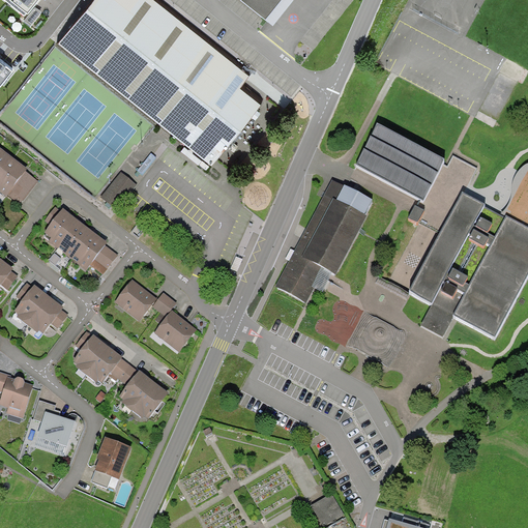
[(9,0),(22,9),(29,0),(9,0)]
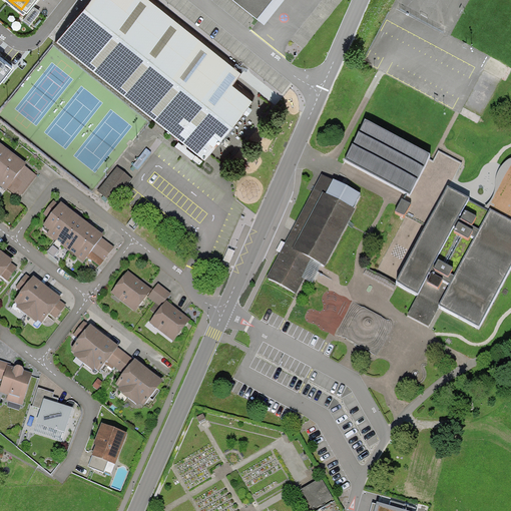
[(89,0),(57,42),(204,158),(242,110),(251,98),(232,83),(241,72),(150,0),(89,0)]
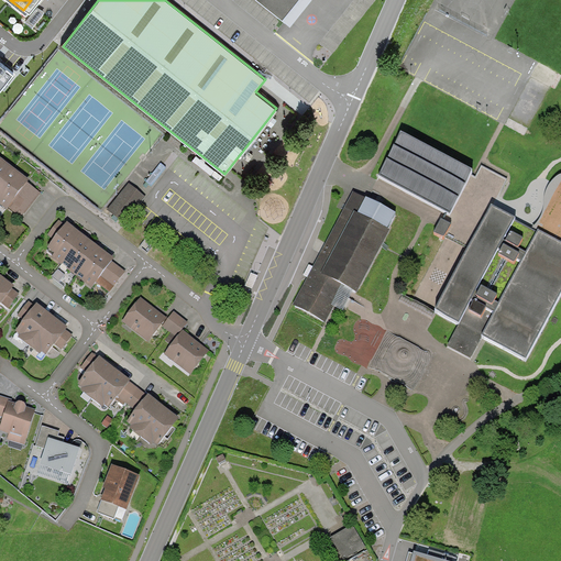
[(260,0),(279,15),(290,0),(260,0)]
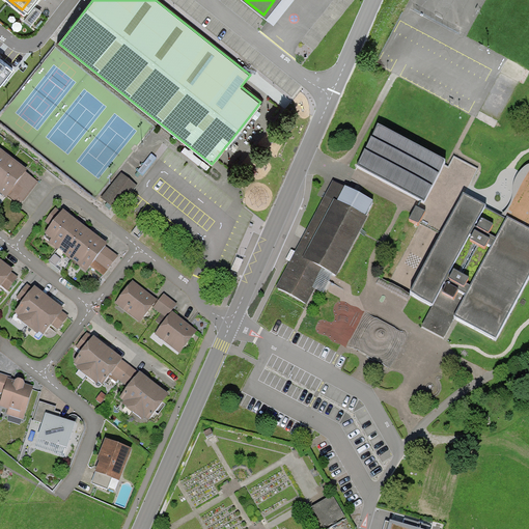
[(33,3),(23,17),(30,22),(39,8),(33,3)]
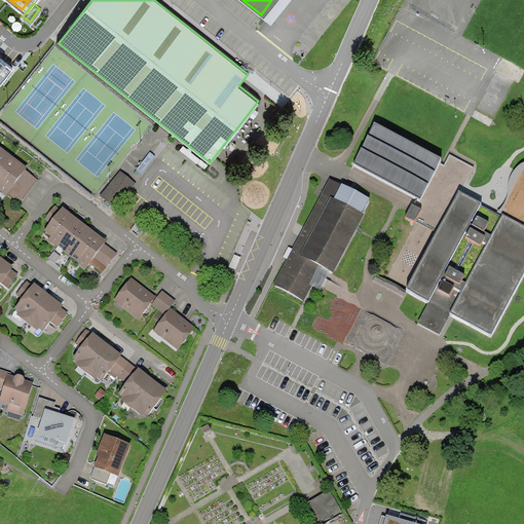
[(0,79),(10,66),(0,58),(0,79)]
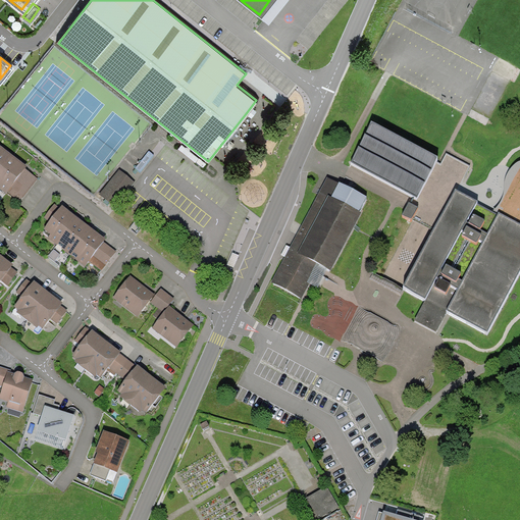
[(444,310),(483,331),(519,264),(519,223),(455,189),(467,166),(445,154),(443,158),(373,120),(350,162),(412,196),(401,215),(410,220),(418,204),(440,215),(401,289),(424,301),(415,318),(434,328),(444,310)]
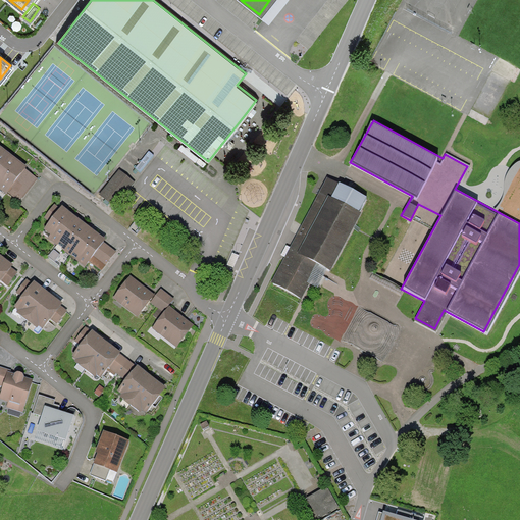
[(22,165),(0,147),(0,187),(3,190),(4,189),(20,167),(22,165)]
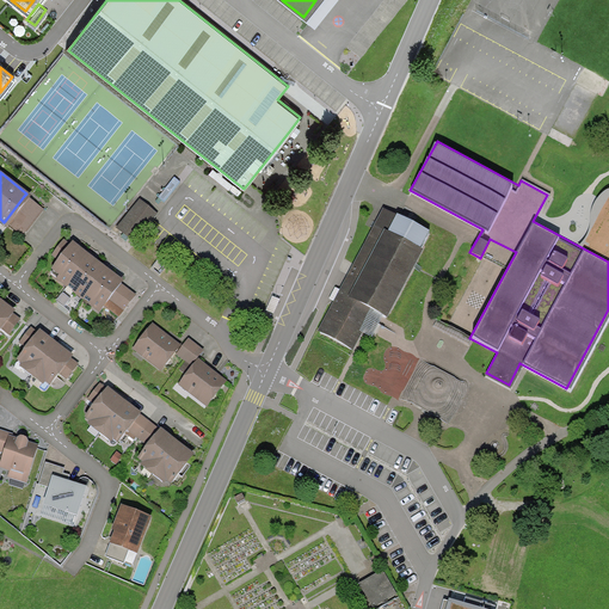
[(173,176),(158,196),(161,200),(178,179),(173,176)]
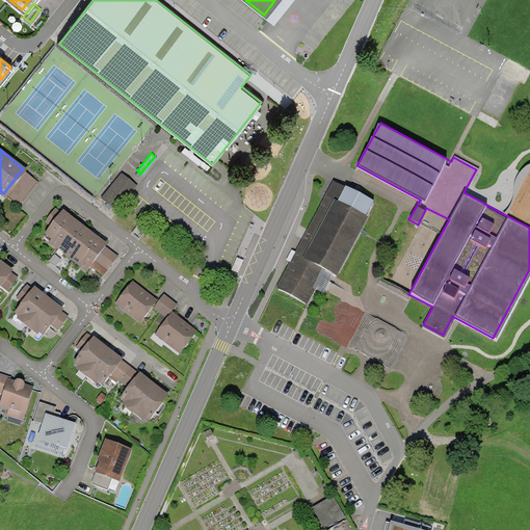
[(34,181),(21,170),(4,192),(17,202),(34,181)]
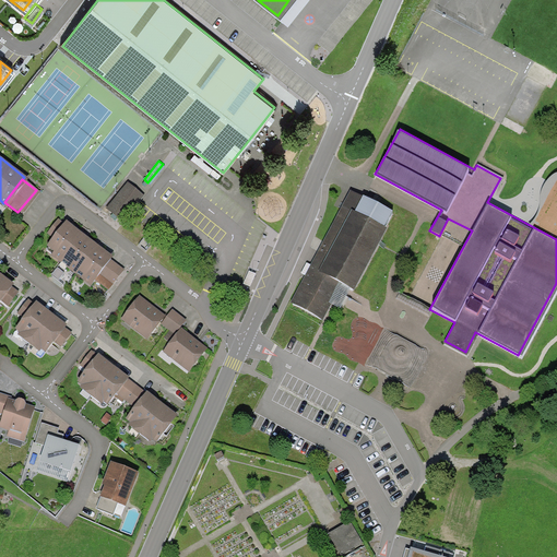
[(127,180),(105,206),(121,221),(143,194),(127,180)]
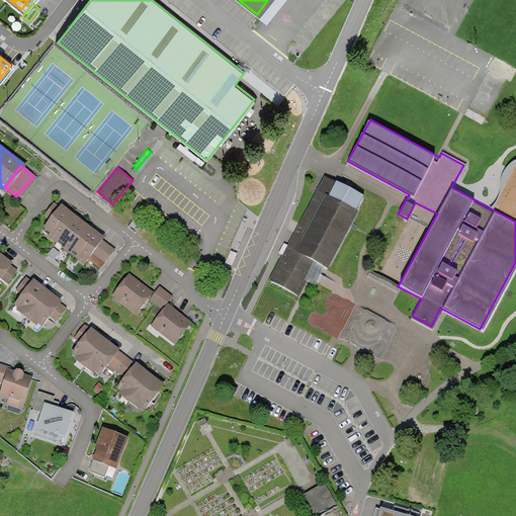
[(324,173),(267,279),(296,294),(308,272),(315,260),(326,266),(357,210),(354,208),(361,194),(324,173)]
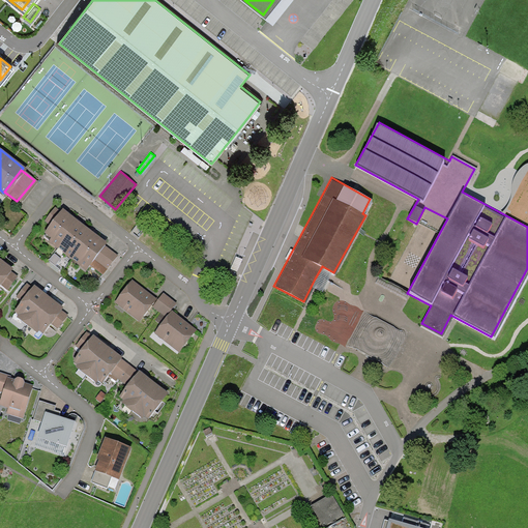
[(106,238),(62,205),(59,208),(55,204),(44,217),(50,223),(40,235),(55,246),(46,258),(60,269),(70,257),(83,267),(87,262),(103,241),(106,238)]
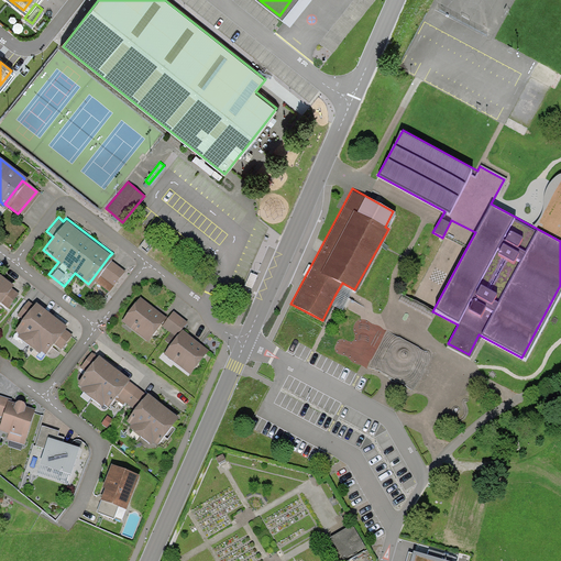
[(109,256),(92,278),(106,289),(123,268),(109,256)]
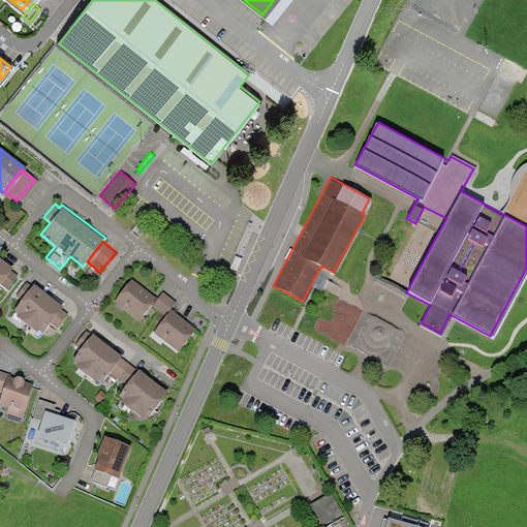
[(12,266),(0,256),(0,281),(6,286),(17,273),(10,269),(12,266)]
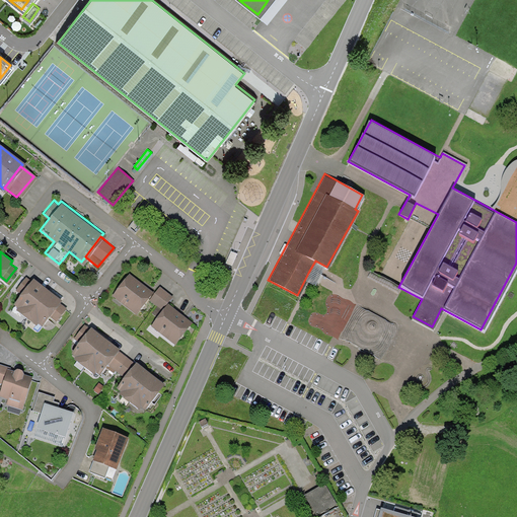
[(129,273),(112,294),(136,313),(148,297),(152,291),(129,273)]
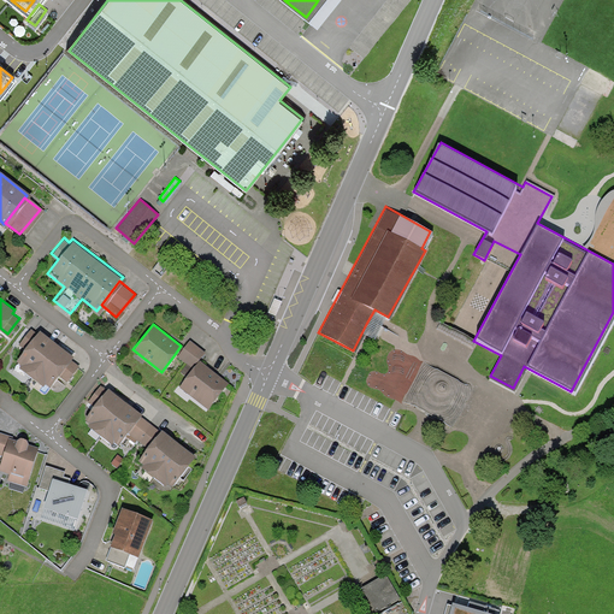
[(24,347),(15,359),(19,362),(17,365),(40,383),(42,381),(49,385),(58,375),(70,359),(74,354),(40,329),(36,332),(30,326),(18,342),(24,347)]
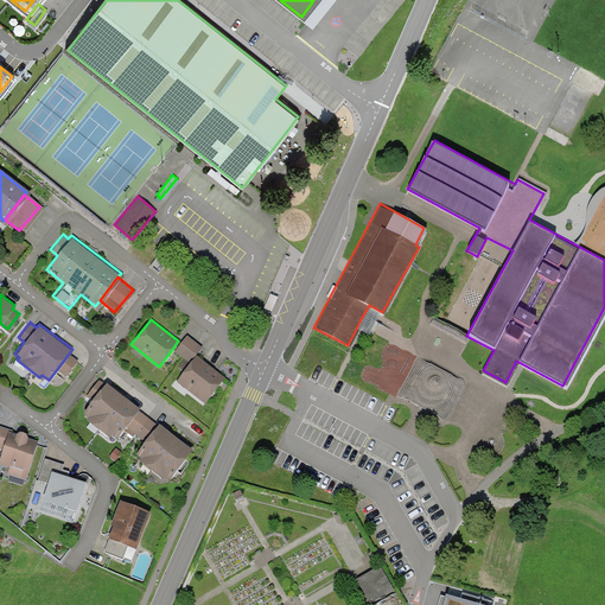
[(178,341),(173,348),(189,360),(195,352),(201,345),(185,332),(178,341)]
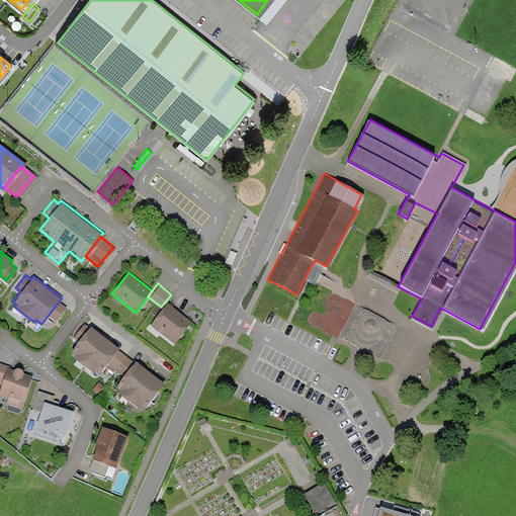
[(161,307),(149,323),(173,341),(189,320),(166,301),(161,307)]
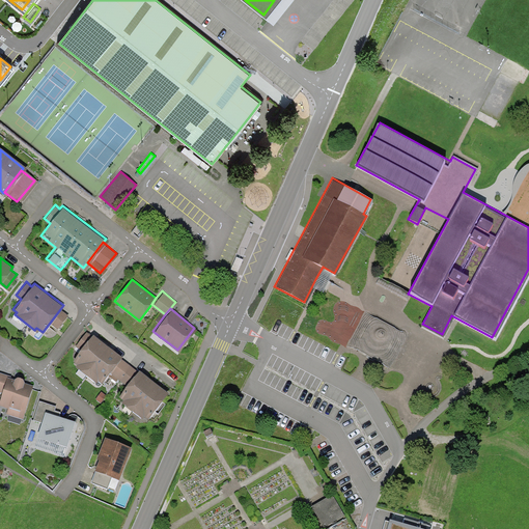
[(60,309),(50,323),(55,328),(66,313),(60,309)]
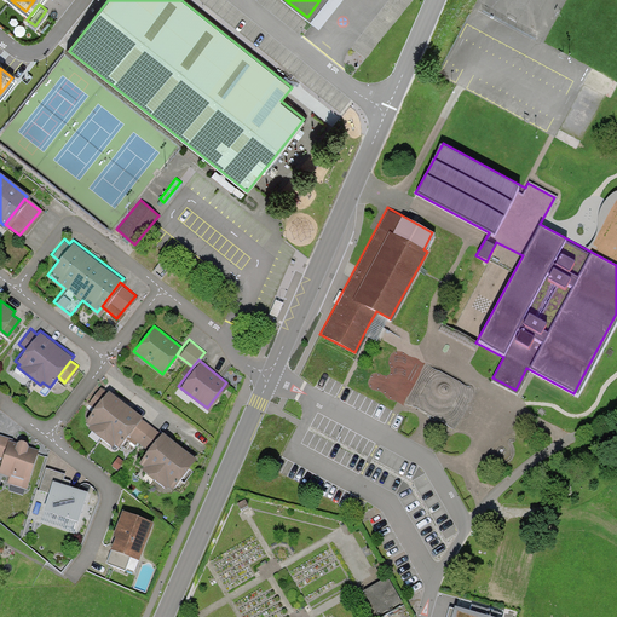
[(94,409),(84,422),(90,425),(87,427),(111,447),(114,443),(117,447),(125,437),(139,417),(142,415),(108,390),(105,392),(99,387),(87,404),(94,409)]
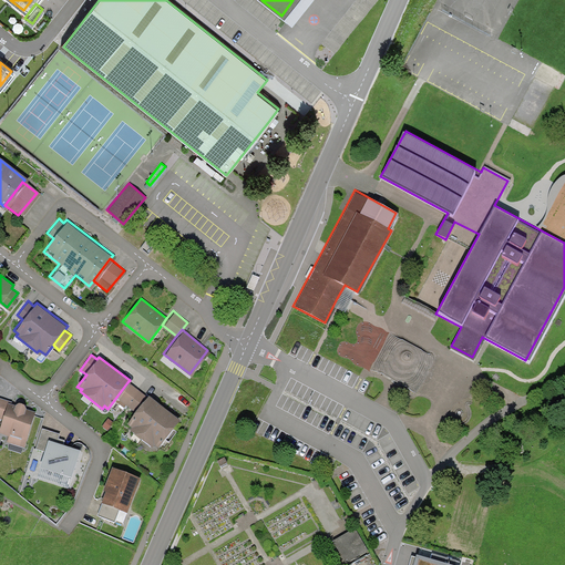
[(127,382),(114,400),(134,412),(146,397),(127,382)]
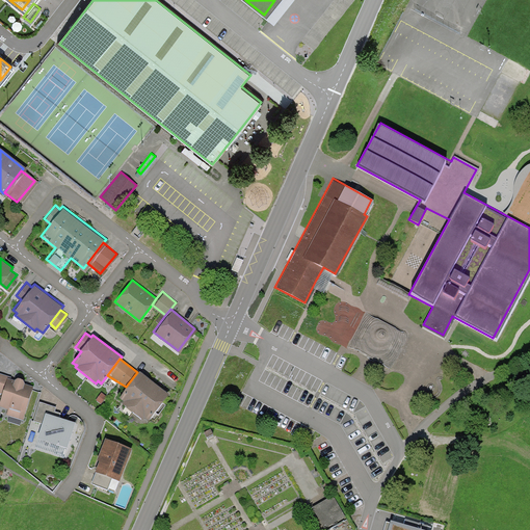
[(166,393),(138,371),(137,372),(126,387),(120,396),(128,402),(126,404),(140,416),(142,414),(148,417),(166,393)]
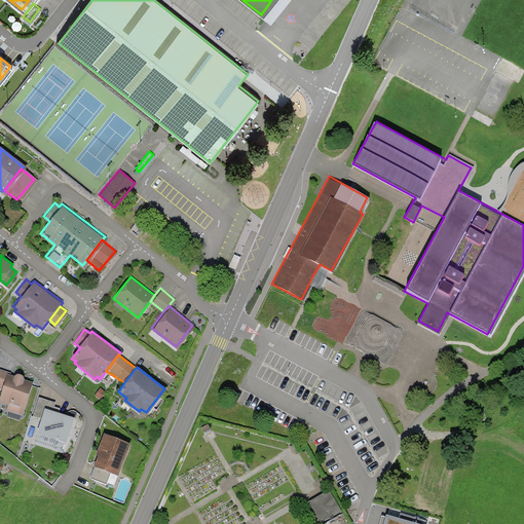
[(22,414),(31,380),(23,377),(21,374),(15,373),(12,375),(9,374),(10,371),(0,368),(0,388),(1,388),(0,391),(0,401),(6,403),(4,409),(22,414)]
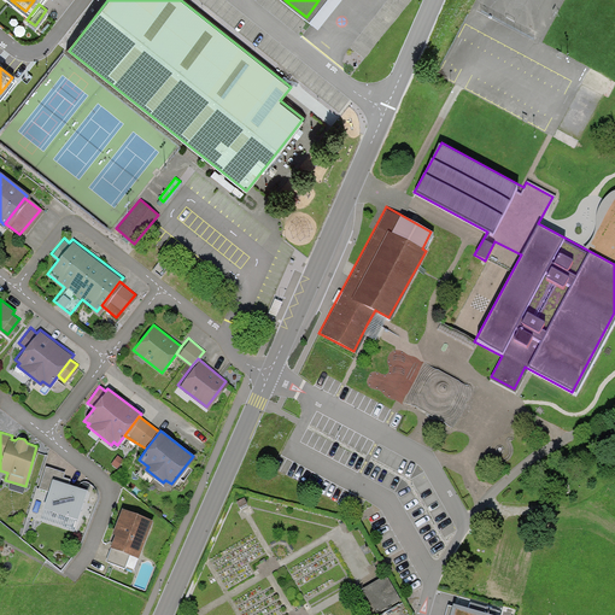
[(76,519),(86,488),(68,484),(70,478),(63,475),(64,472),(45,466),(37,486),(48,490),(42,508),(39,520),(72,531),(76,519)]
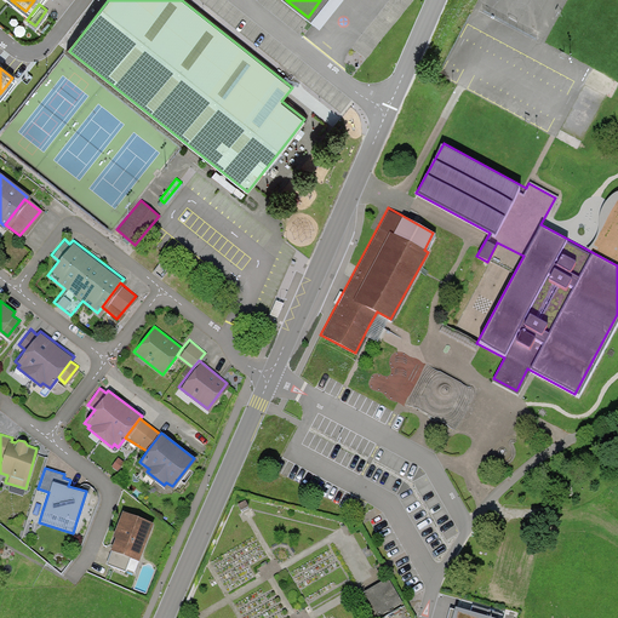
[(127,555),(139,559),(153,521),(120,510),(112,533),(115,534),(110,549),(127,555)]
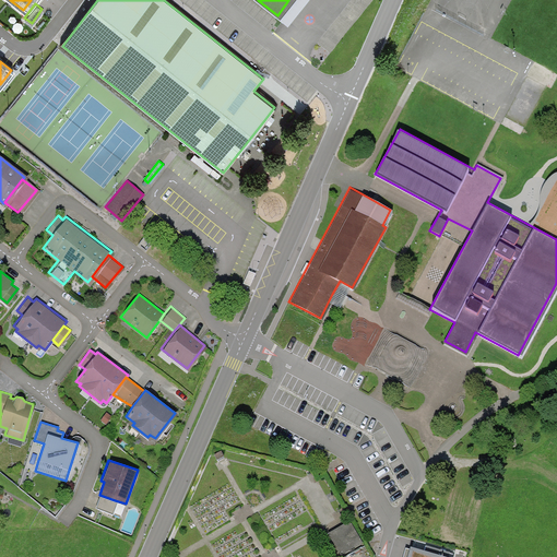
[(111,512),(115,500),(99,495),(94,507),(111,512)]
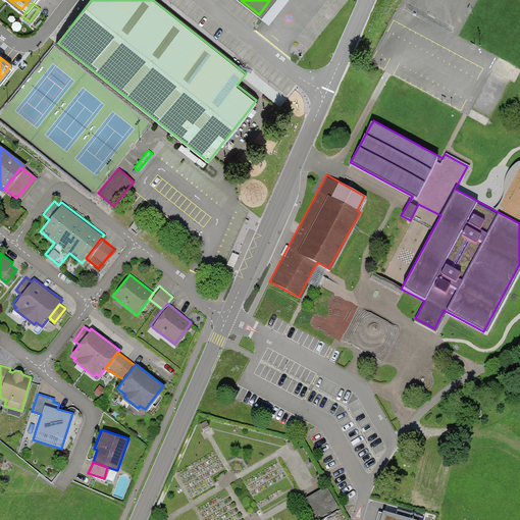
[(317,517),(338,504),(325,483),(304,497),(317,517)]
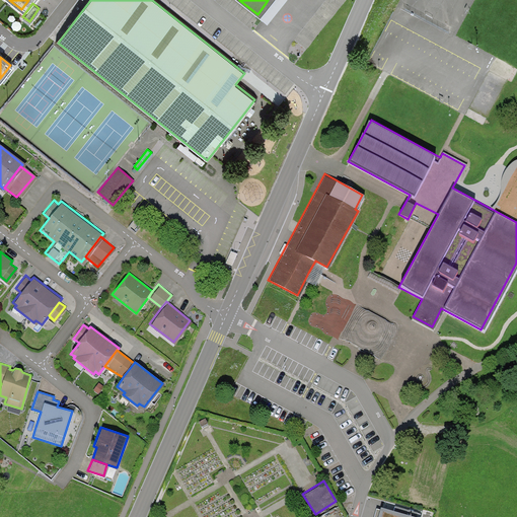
[(413,516),(375,507),(372,516),(413,516)]
